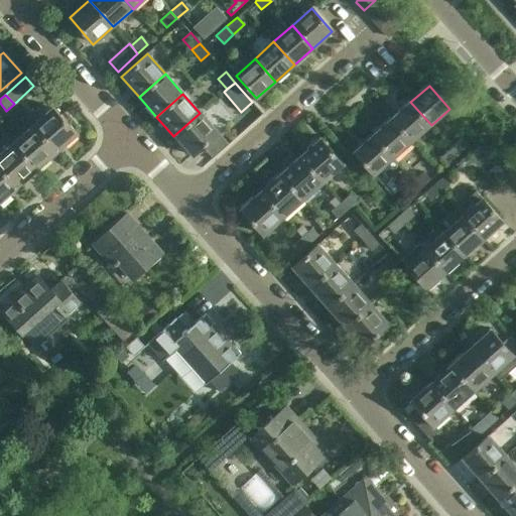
[(412,142),(431,125),(410,102),(391,119),(412,142)]
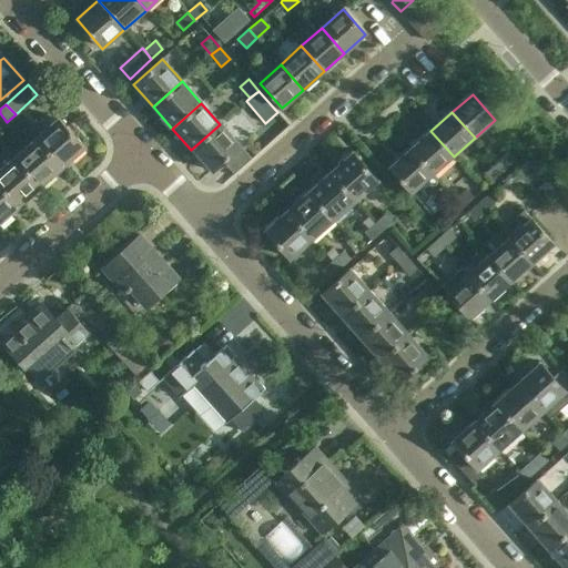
[(37,139),(62,168),(85,148),(59,119),(37,139)]
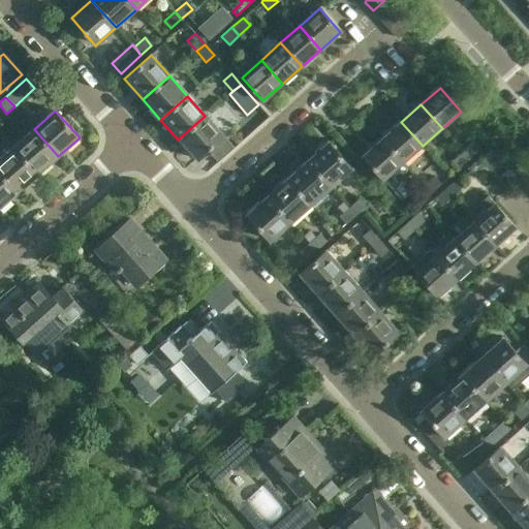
[(205,116),(178,139),(196,160),(223,136),(205,116)]
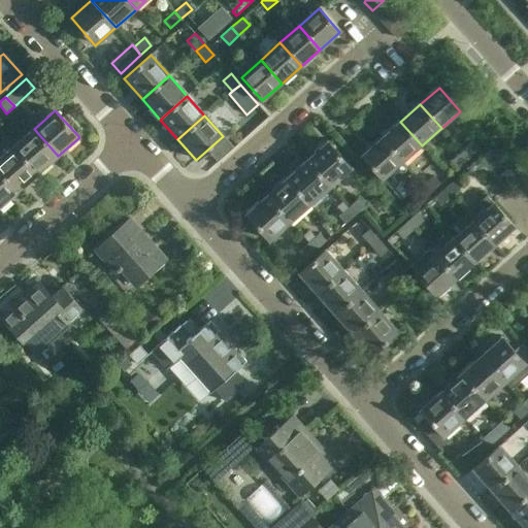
[(400,122),(382,138),(402,162),(422,145),(400,122)]
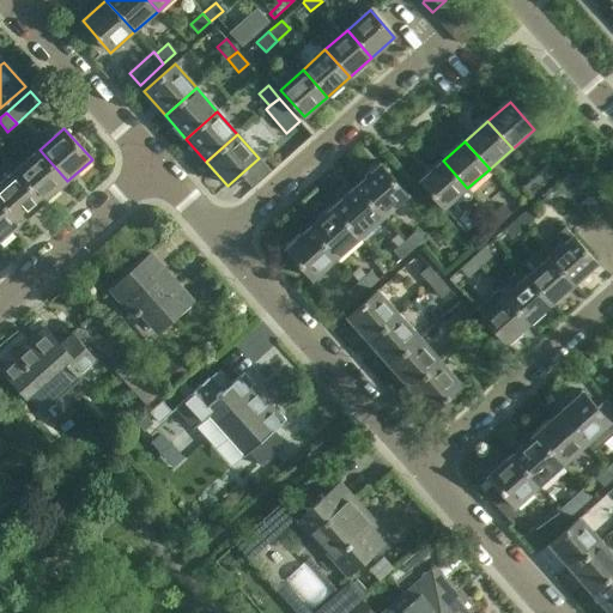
[(40,150),(16,170),(44,201),(67,181),(40,150)]
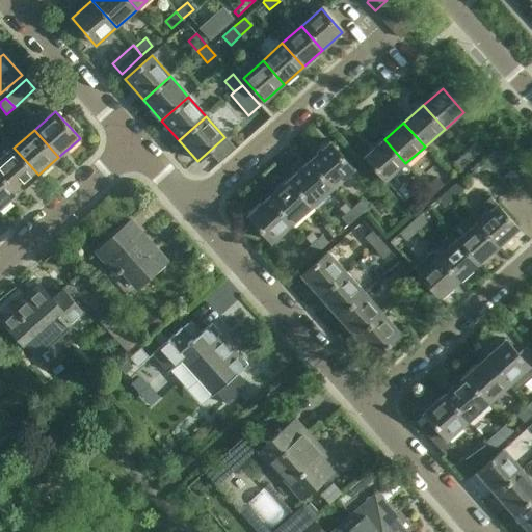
[(405,163),(384,139),(365,157),(404,202),(414,193),(404,183),(402,186),(395,178),(401,173),(403,175),(405,175),(407,174),(409,171),(409,168),(407,165),(405,163)]
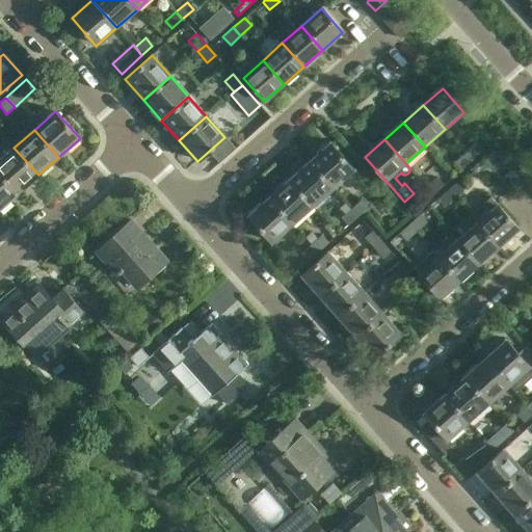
[(309,161),(333,188),(353,169),(329,142),(309,161)]
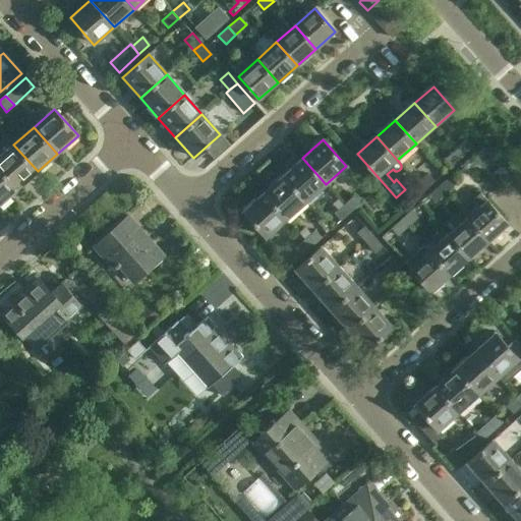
[(473,148),(466,139),(455,150),(462,158),(473,148)]
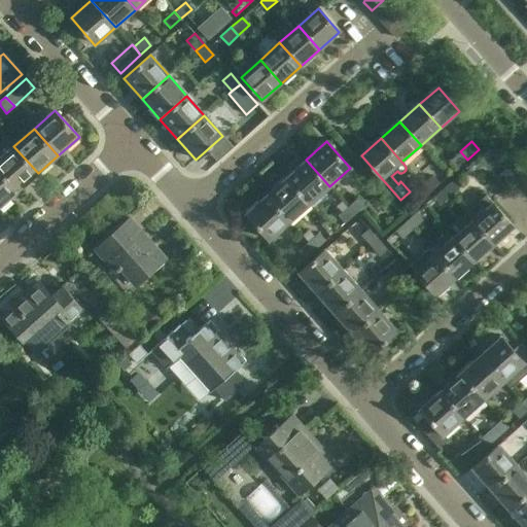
[(0,171),(18,191),(38,173),(13,146),(0,159),(0,171)]
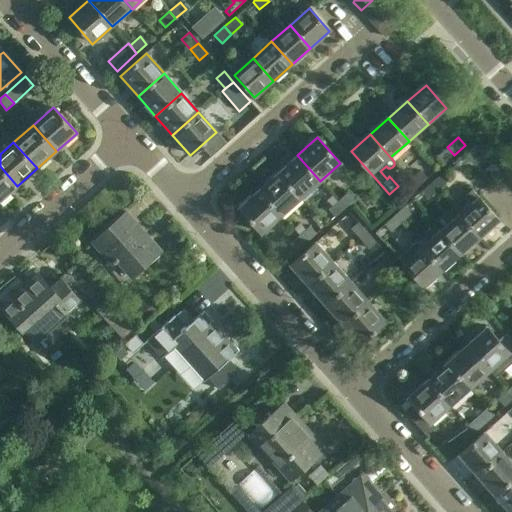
[(437,156),(444,164),(454,155),(447,147),(437,156)]
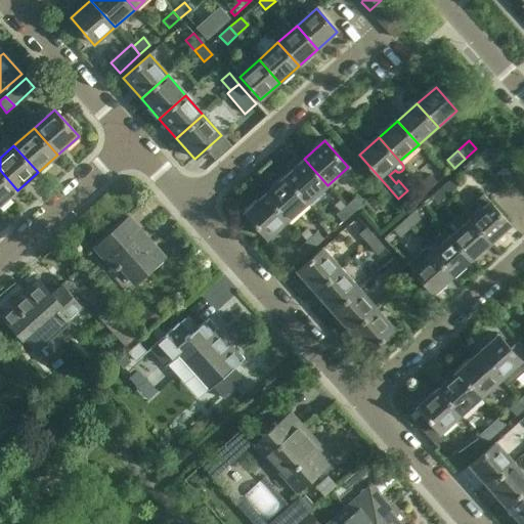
[(307,203),(328,185),(304,159),(284,176),(307,203)]
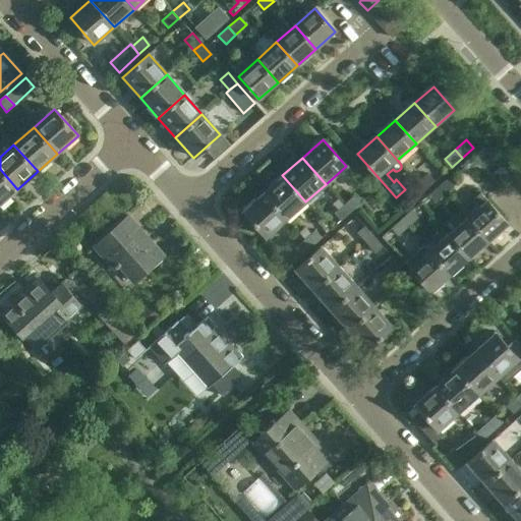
[(0,205),(17,189),(0,169),(0,205)]
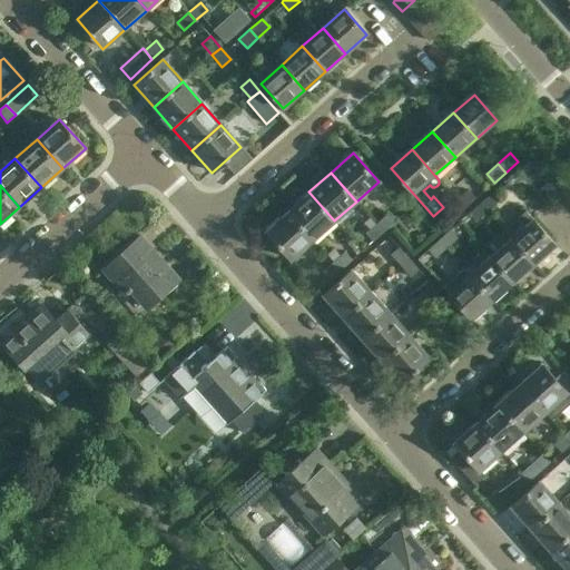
[(475,198),(469,190),(458,200),(464,208),(475,198)]
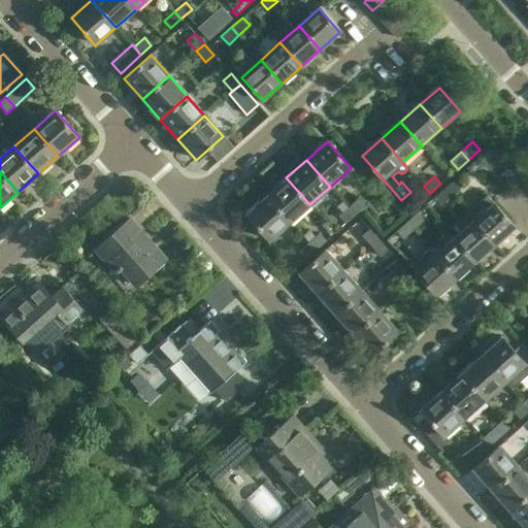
[(290,223),(309,204),(286,177),(266,195),(290,223)]
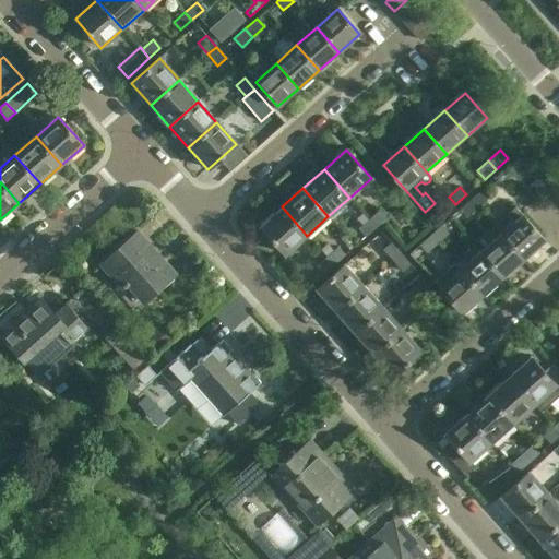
[(490,198),(483,189),(471,200),(478,207),(490,198)]
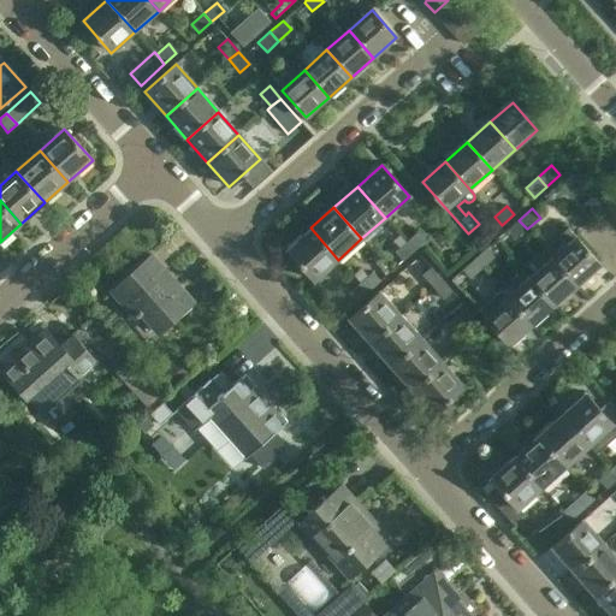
[(483,227),(490,236),(502,225),(495,217),(483,227)]
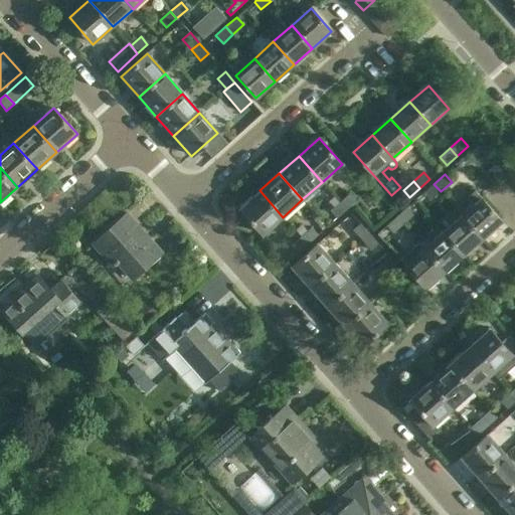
[(423,193),(431,200),(441,191),(434,184),(423,193)]
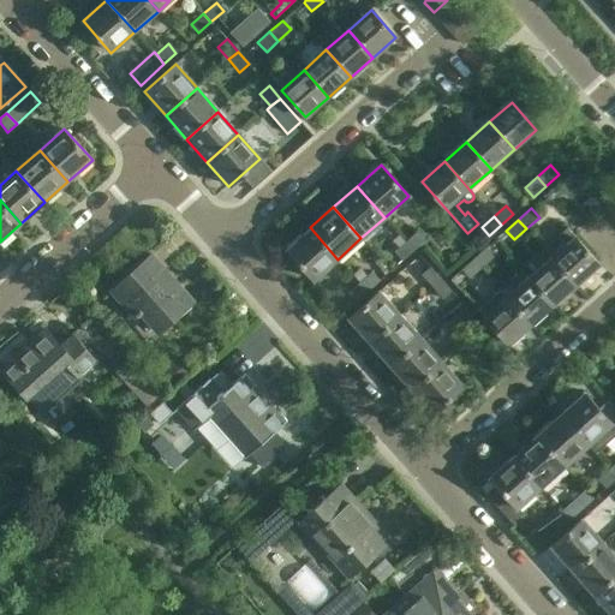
[(338,260),(310,227),(286,249),(315,280),(338,260)]
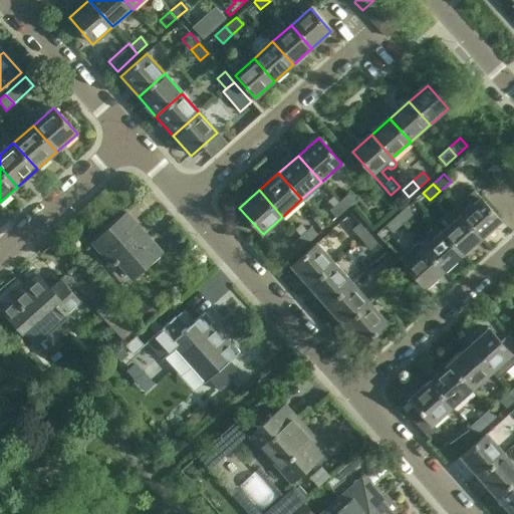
[(482,239),(501,222),(481,199),(474,190),(455,207),(462,215),(461,216),(482,239)]
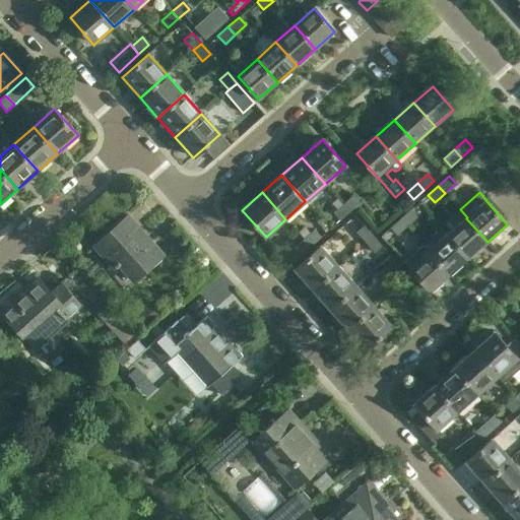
[(361,202),(353,195),(343,204),(350,212),(361,202)]
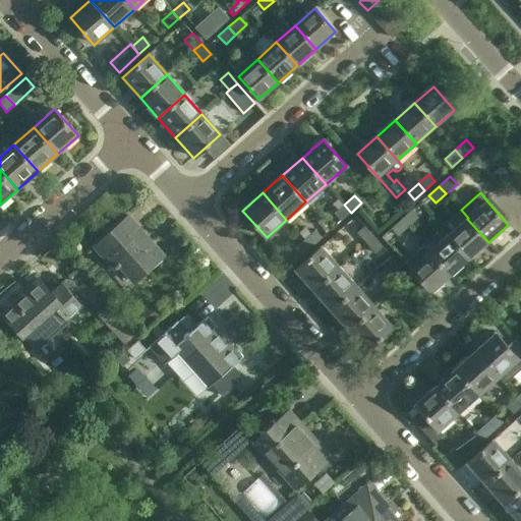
[(334,214),(341,222),(351,213),(344,205),(334,214)]
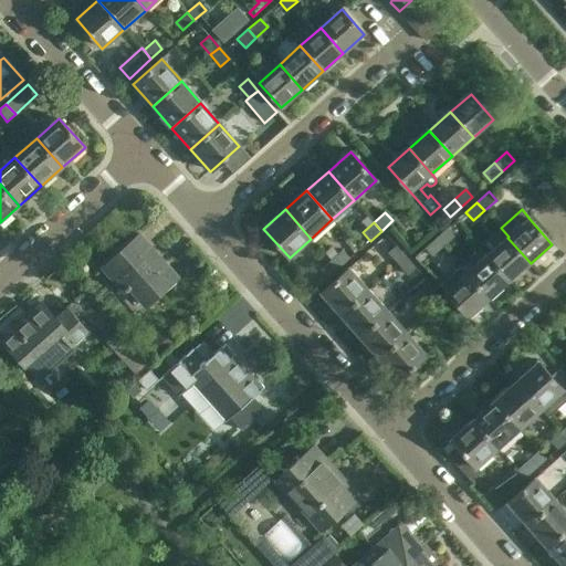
[(454,237),(447,228),(436,239),(442,248),(454,237)]
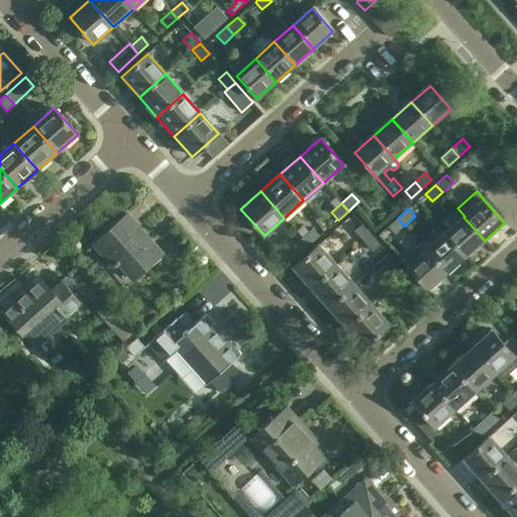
[(126,214),(93,244),(113,268),(118,263),(133,279),(162,253),(126,214)]
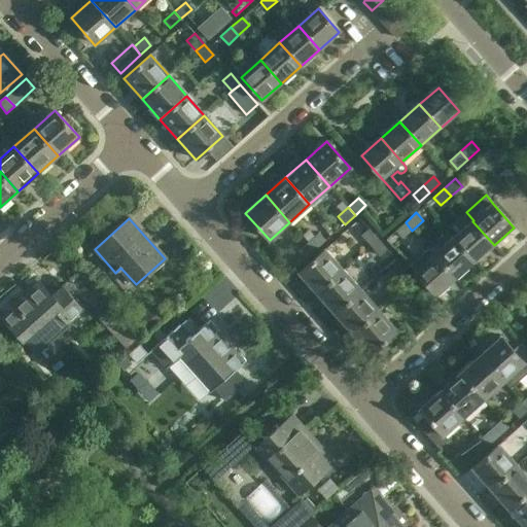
[(475,262),(494,245),(472,221),(454,239),(475,262)]
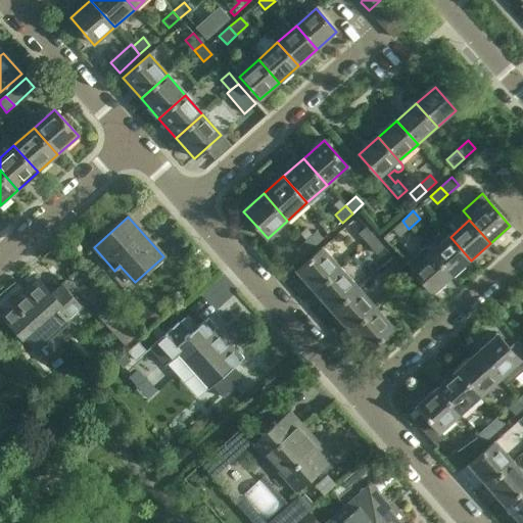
[(391,230),(398,238),(409,229),(402,221),(391,230)]
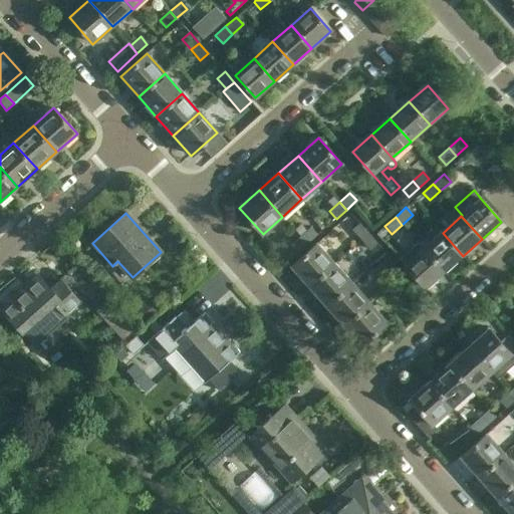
[(359,223),(351,230),(360,241),(368,234),(359,223)]
